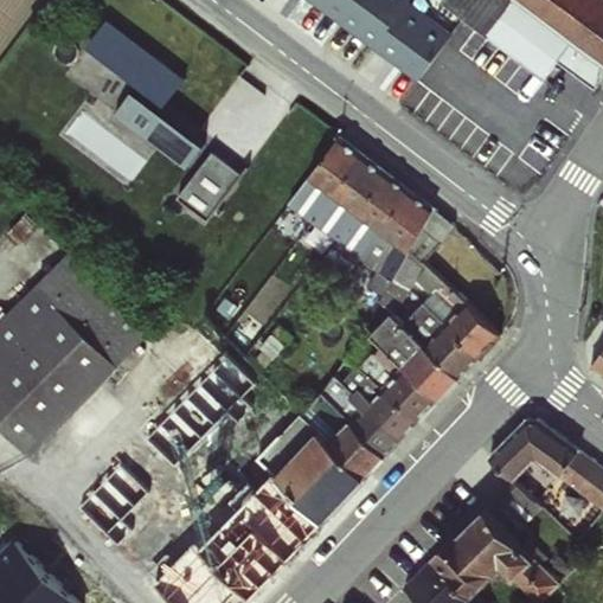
[(306,0),(424,82),(457,33),(412,1),(412,0),(306,0)]
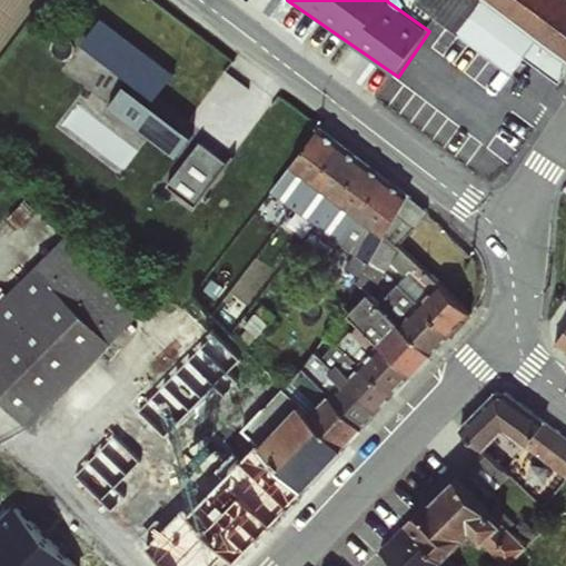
[(565,0),(418,0),(416,3),(515,73),(527,57),(560,80),(565,72),(565,0)]
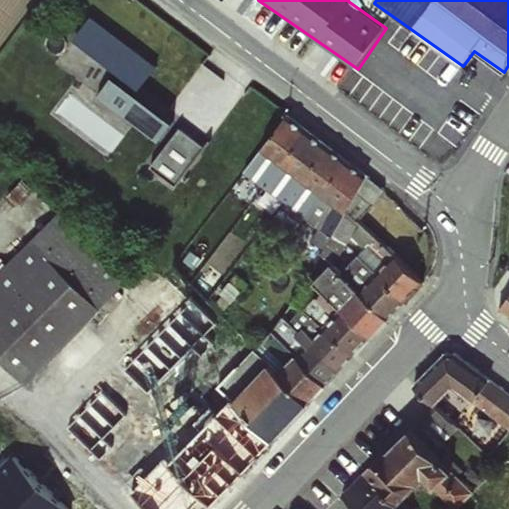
[(80,35),(146,86),(161,66),(95,15),(80,35)]
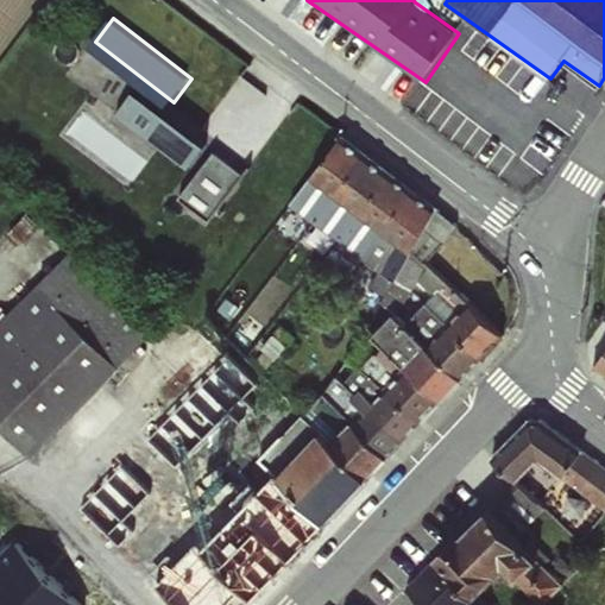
[(138,87),(118,118),(194,166),(214,136),(138,87)]
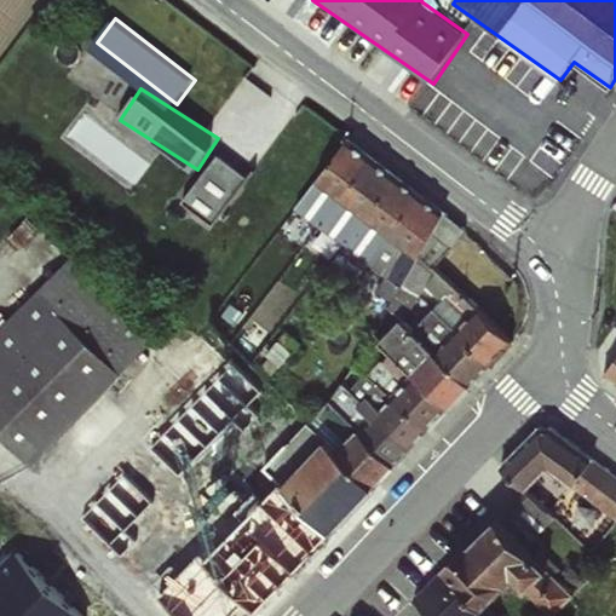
[(311,184),(337,203),(370,161),(345,142),(311,184)]
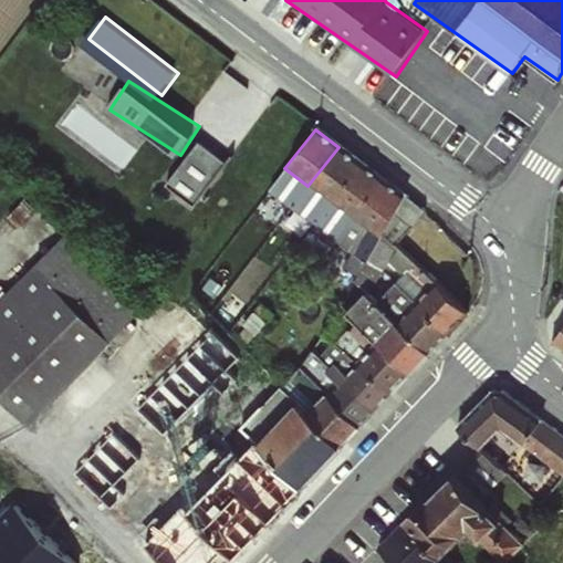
[(198,202),(225,155),(198,141),(171,187),(198,202)]
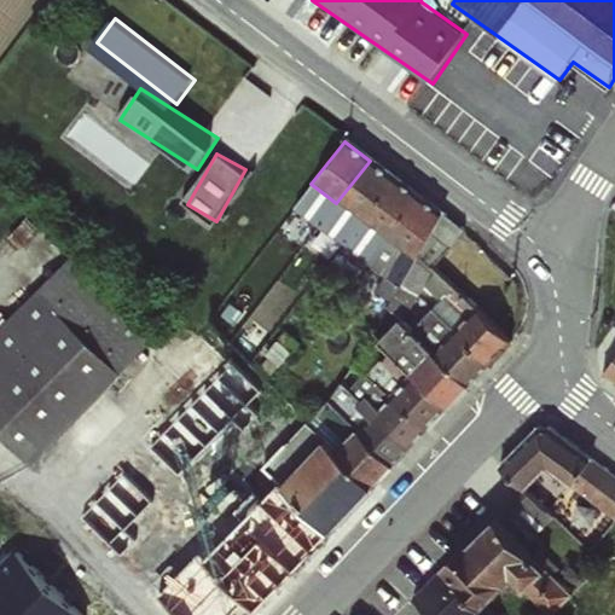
[(370,161),(336,203),(338,204),(360,221),(361,222),(393,179),(370,161)]
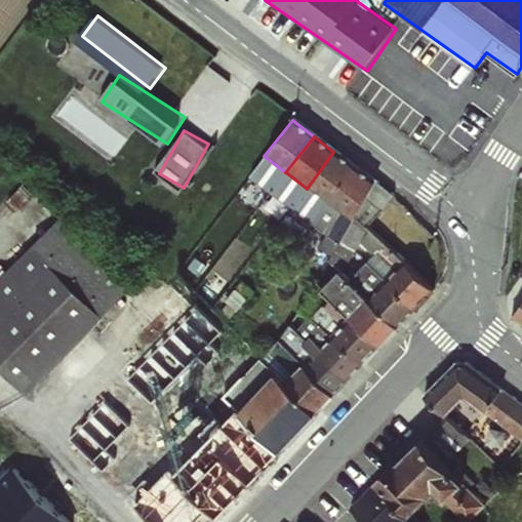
[(333,152),(307,189),(326,203),(353,166),(333,152)]
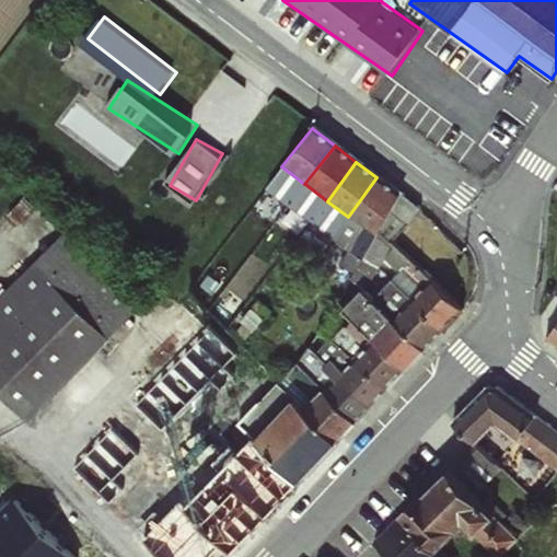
[(304,184),(281,166),(264,190),(247,210),(259,219),(275,198),(288,208),(304,184)]
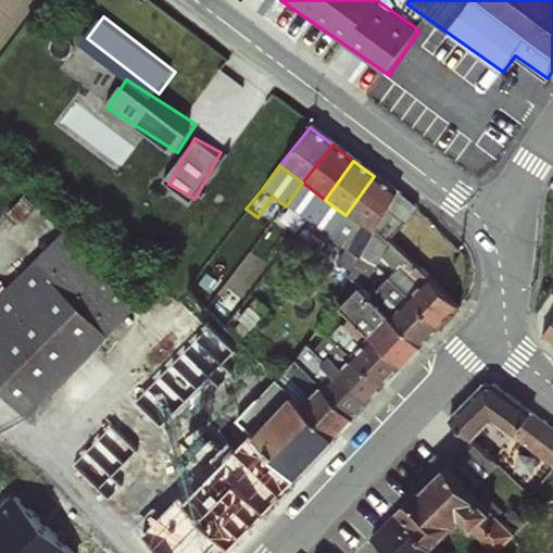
[(374,176),(346,215),(359,225),(372,235),(374,231),(397,193),(374,176)]
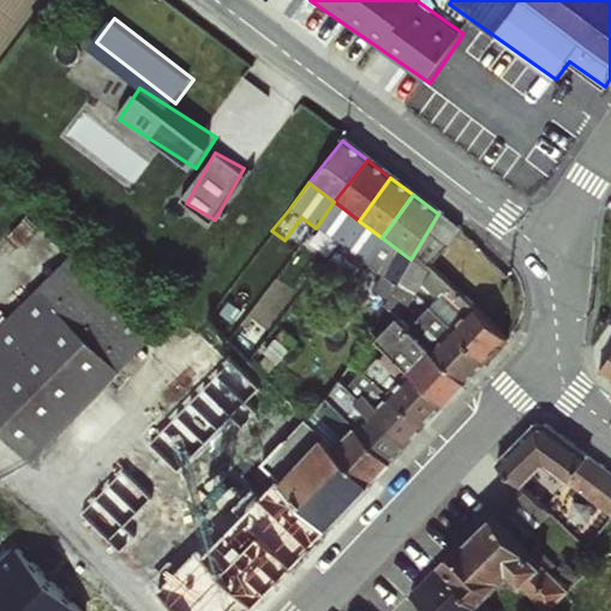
[(334,202),(316,228),(339,246),(358,220),(336,203),(334,202)]
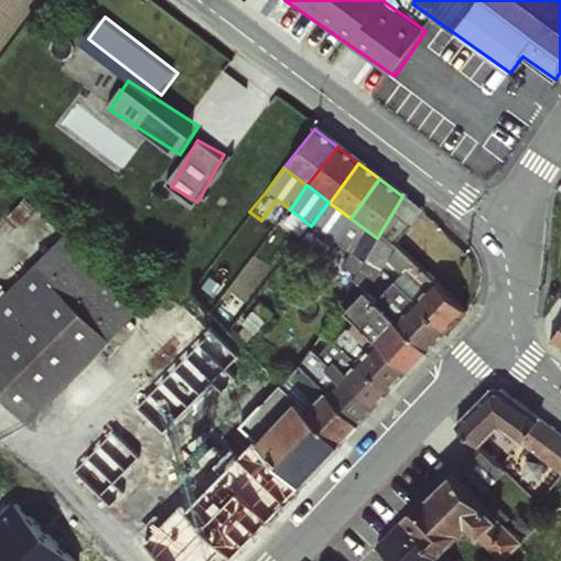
[(402,196),(379,235),(391,245),(409,228),(420,212),(402,196)]
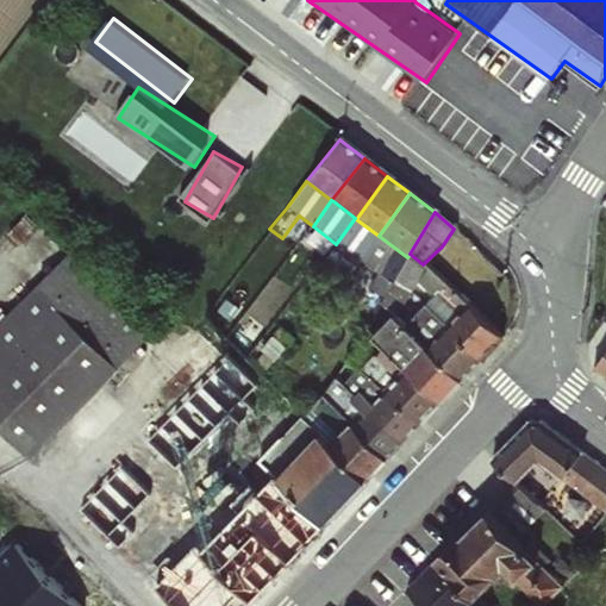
[(355,218),(336,244),(360,261),(379,236),(356,219),(355,218)]
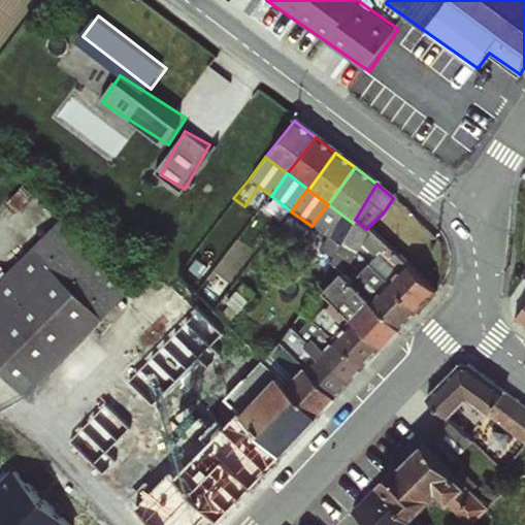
[(328,204),(312,226),(326,237),(340,214),(328,204)]
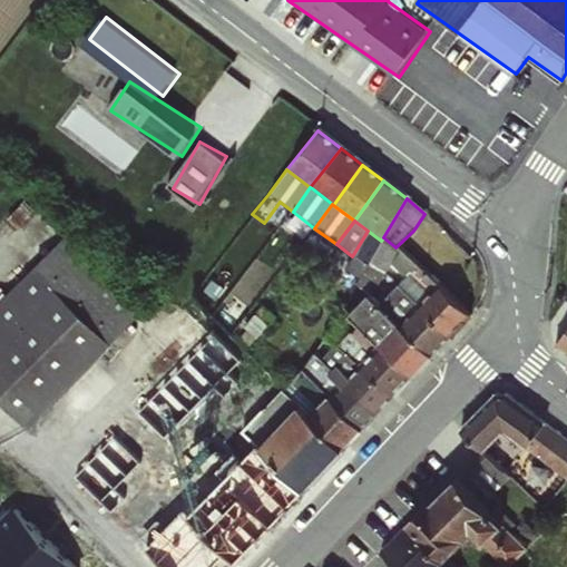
[(336,244),(314,228),(297,253),(319,267),(336,244)]
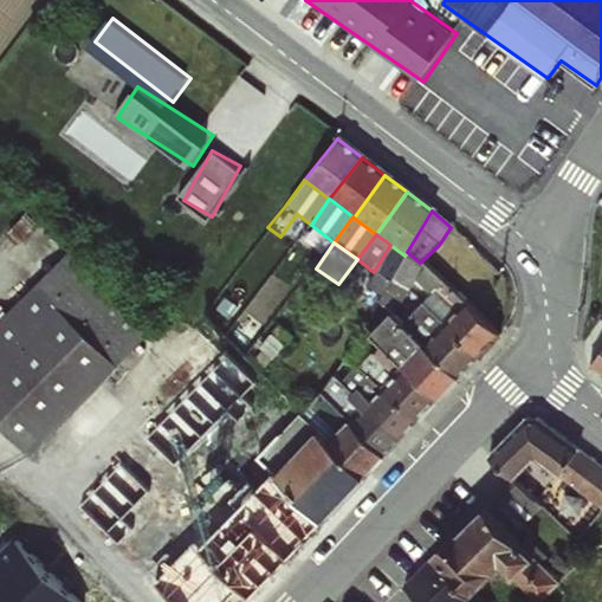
[(390,245),(374,272),(389,282),(405,256),(390,245)]
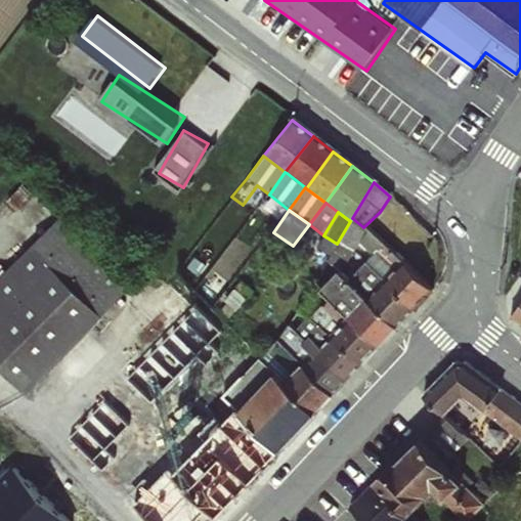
[(350,221),(337,244),(351,254),(363,263),(383,280),(401,262),(363,227),(352,218),(350,221)]
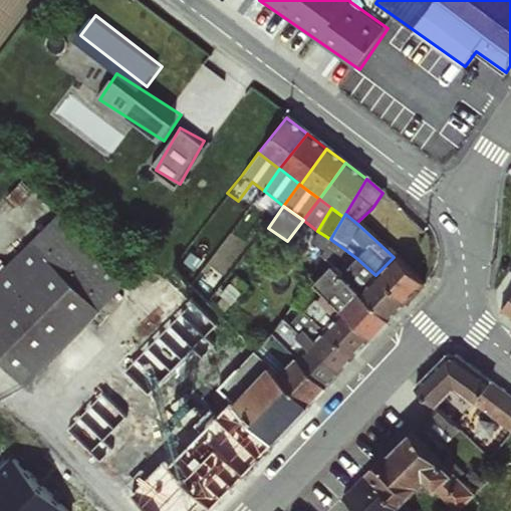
[(0,352),(32,384),(124,288),(53,219),(8,266),(1,259),(0,260),(0,352)]
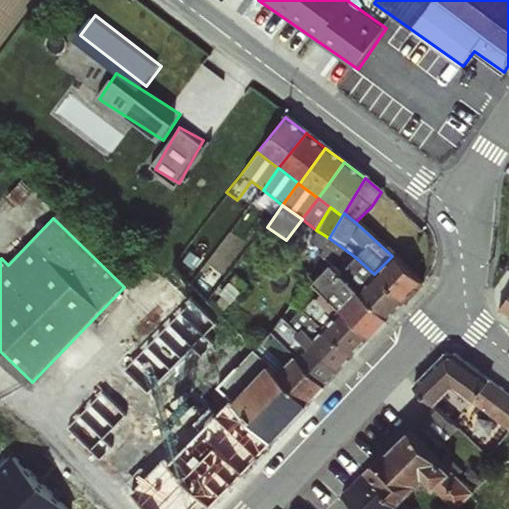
[(329,265),(331,268),(343,248),(329,238),(316,260),(328,266),(329,265)]
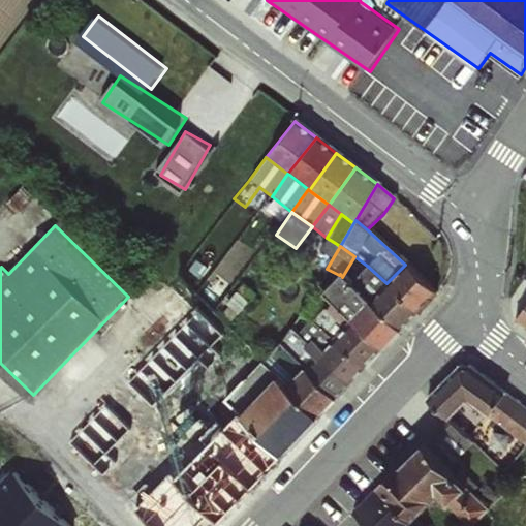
[(342,277),(349,284),(367,266),(354,256),(342,277)]
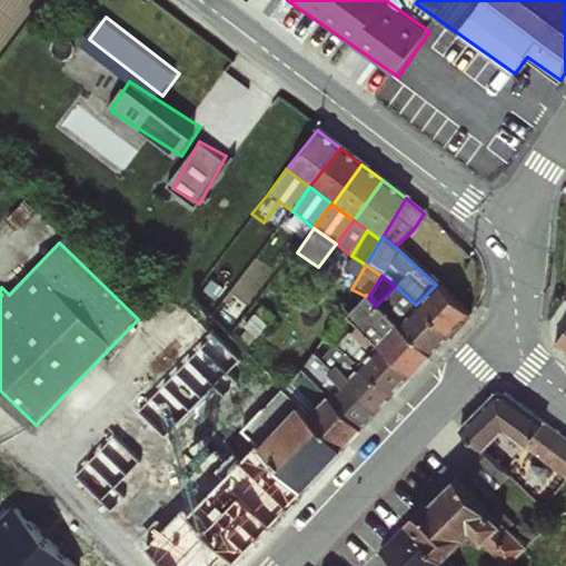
[(436,285),(416,305),(415,306),(448,336),(468,315),(436,285)]
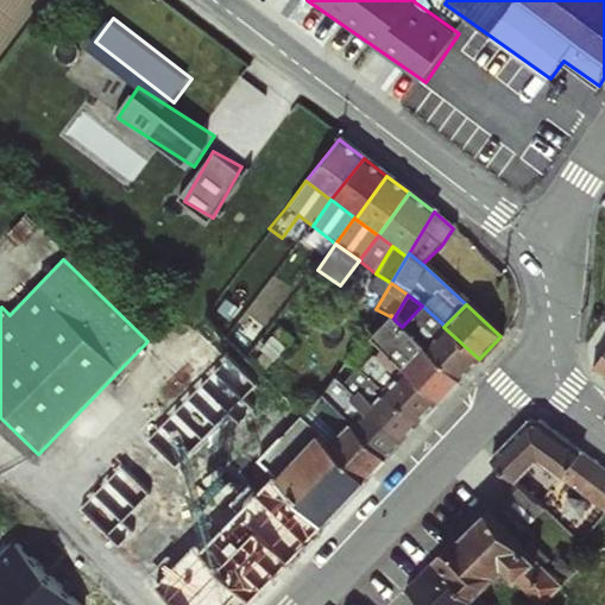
[(402,327),(422,346),(424,347),(443,327),(445,326),(422,306),(402,327)]
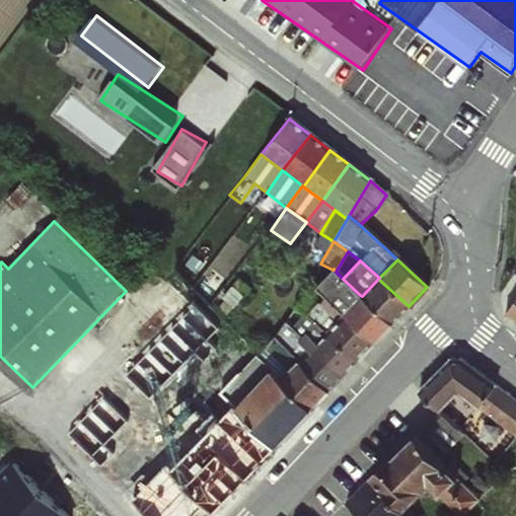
[(515,298),(502,318),(515,328),(515,267),(511,274),(515,279),(515,298)]
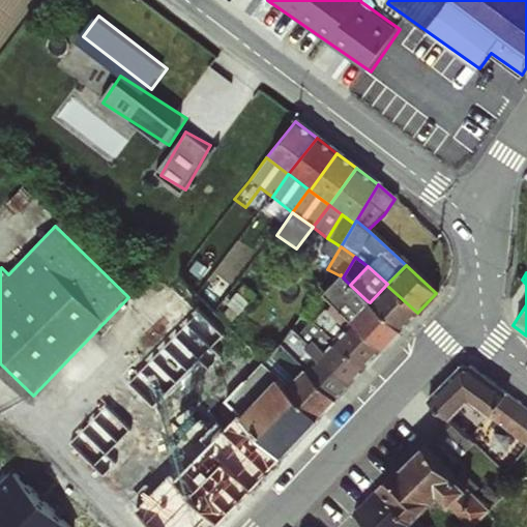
[(332,304),(349,321),(368,301),(350,285),(343,277),(341,274),(340,275),(339,276),(321,294),(332,304)]
